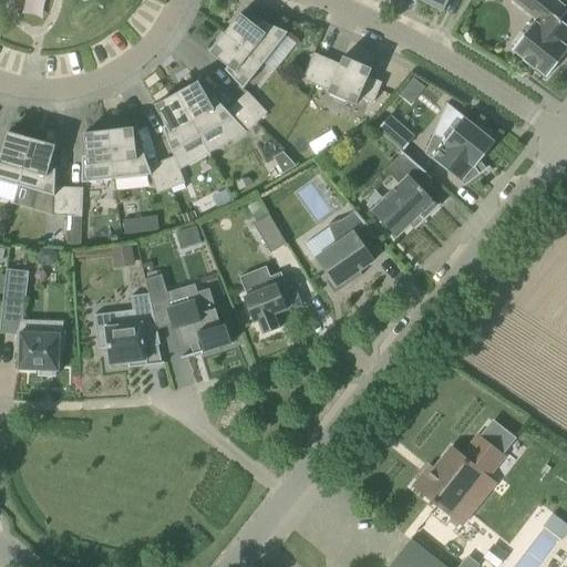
[(420,0),(420,1),(444,12),(449,0),(420,0)]
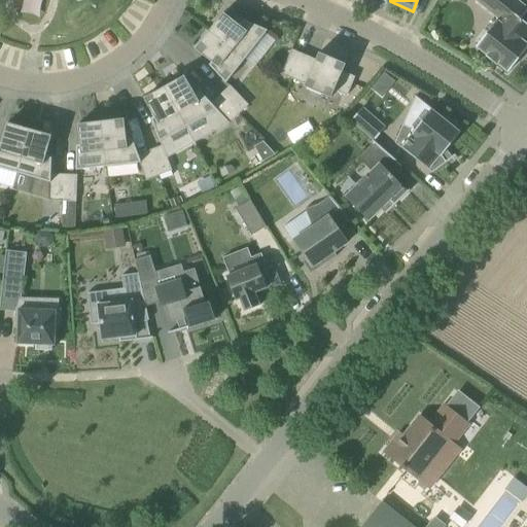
[(526,43),(526,42),(526,24),(522,20),(526,12),(526,6),(519,0),(494,0),(506,9),(476,47),(486,57),(497,66),(508,73),(526,49),(526,43)]
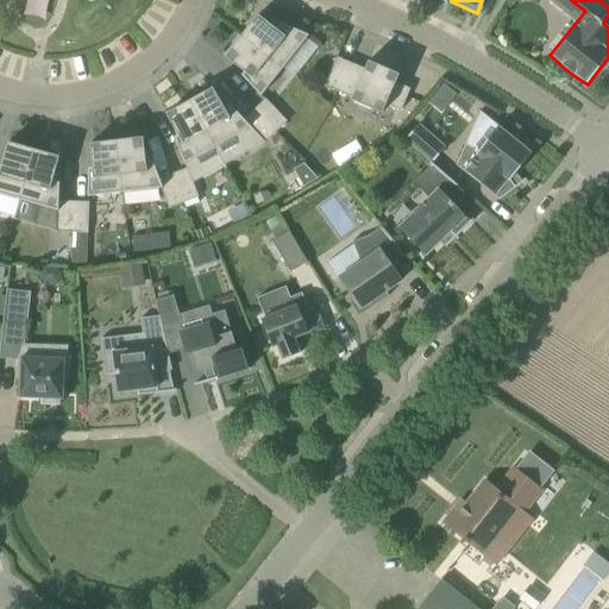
[(283,69),(309,36),(282,24),(277,30),(258,16),(243,37),(283,69)]
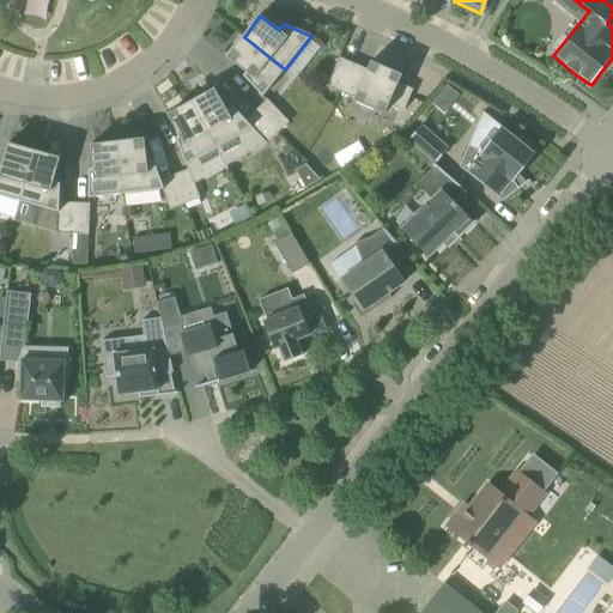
[(254,79),(250,84),(263,97),(285,70),(244,37),(228,58),(254,79)]
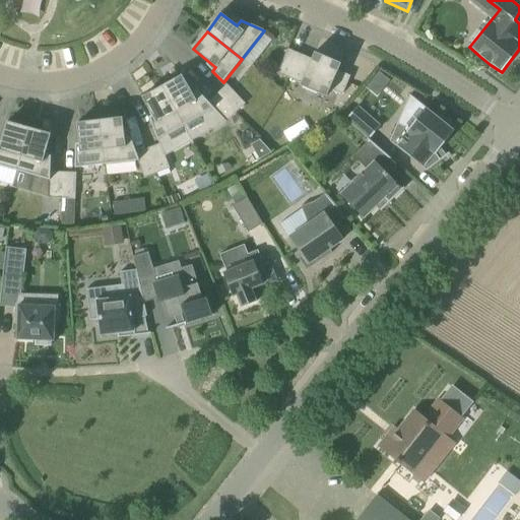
[(290,79),(301,55),(289,51),(290,50),(288,49),(277,73),(290,79)]
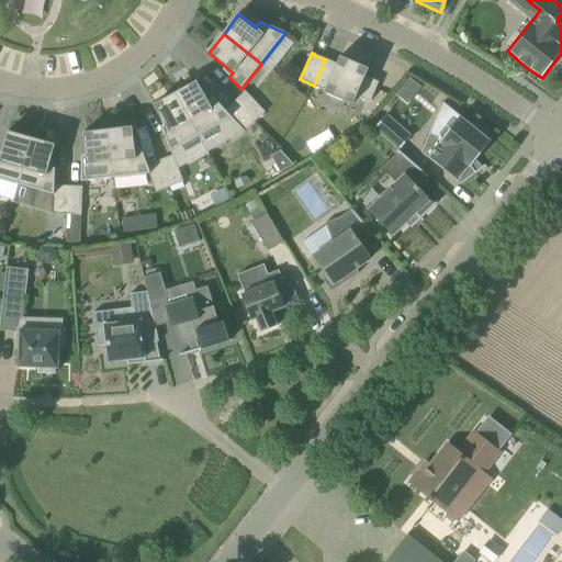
[(363,82),(369,69),(340,57),(337,65),(325,59),(314,86),(326,91),(325,92),(353,105),(357,97),(370,102),(378,87),(375,86),(375,87),(363,82)]
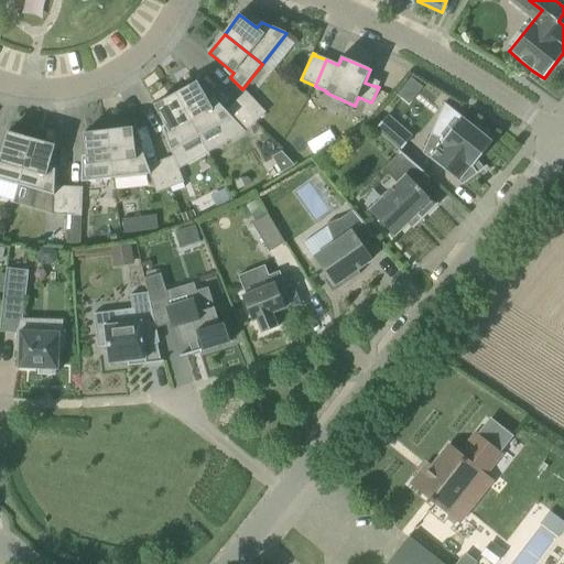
[(197,82),(176,94),(199,137),(220,125),(229,142),(245,133),(256,123),(237,102),(227,111),(215,99),(208,101),(197,82)]
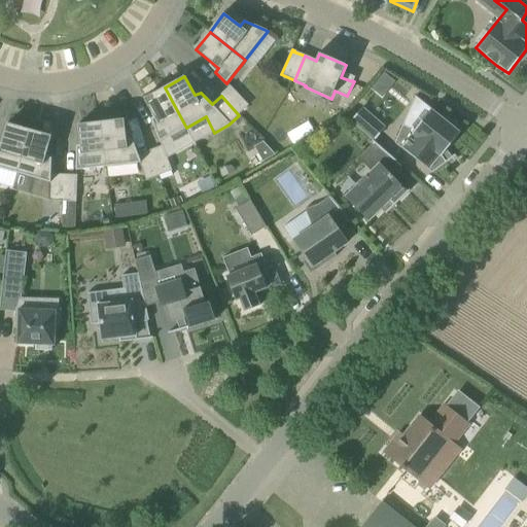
[(239,115),(249,105),(231,85),(229,88),(230,89),(221,96),(239,115)]
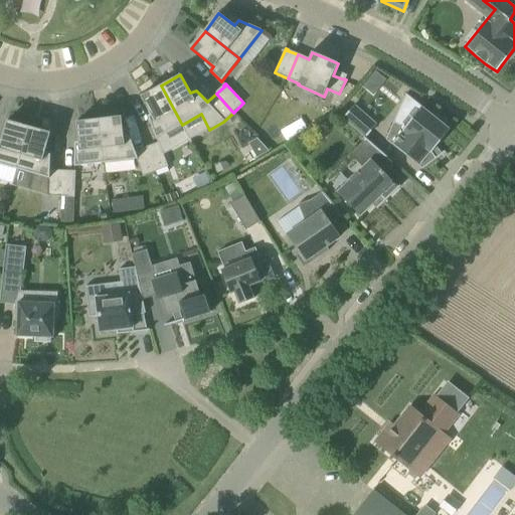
[(156,139),(182,125),(161,86),(141,97),(155,122),(151,125),(156,139)]
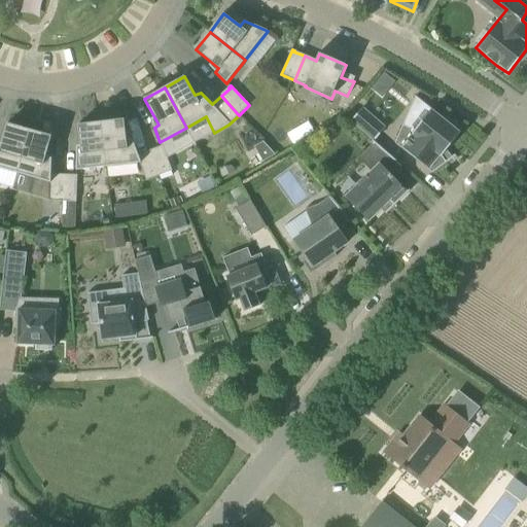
[(374,142),(386,128),(363,107),(351,121),(373,141),(374,142)]
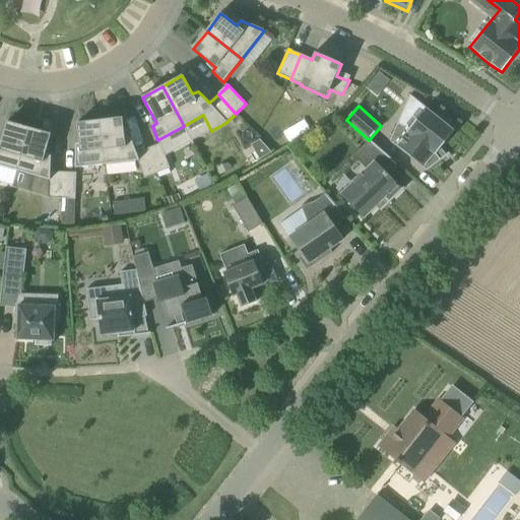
[(450,127),(452,121),(432,113),(427,108),(410,129),(398,124),(390,141),(427,171),(441,160),(437,154),(455,131),(450,127)]
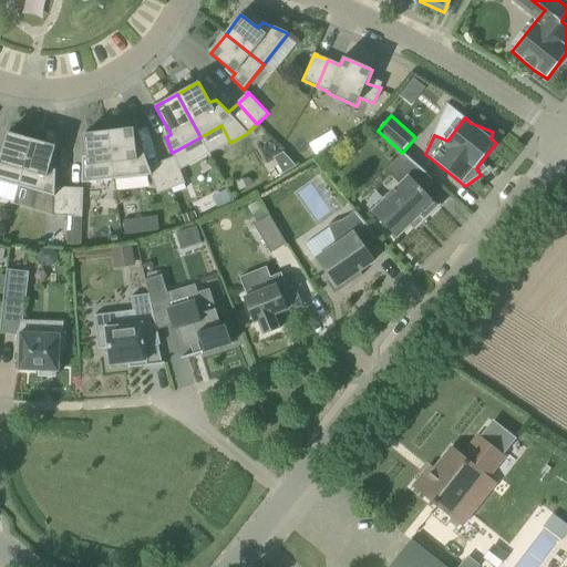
[(134,129),(109,132),(115,179),(152,175),(160,194),(172,189),(162,163),(150,167),(143,151),(136,151),(134,129)]
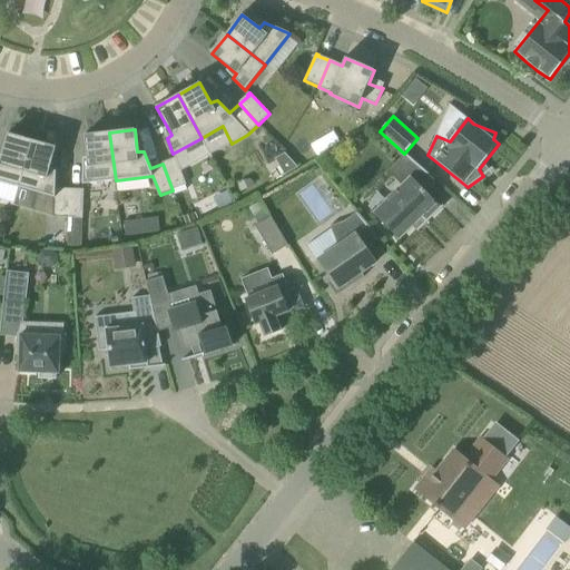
[(116,180),(109,133),(85,135),(89,167),(84,168),(82,185),(116,180)]
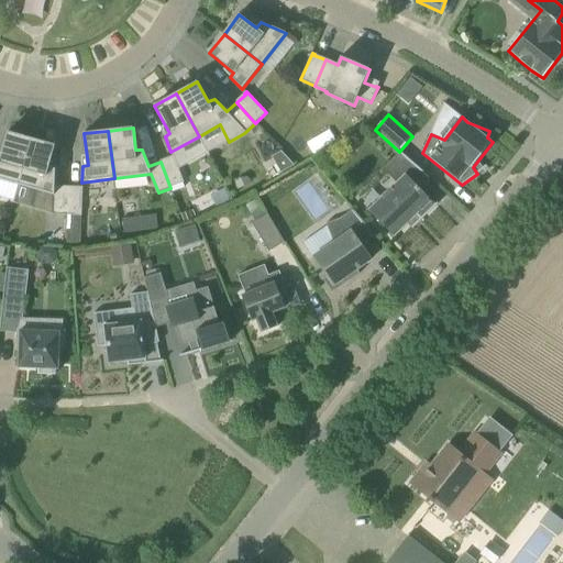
[(0,179),(19,185),(32,139),(8,132),(0,159),(0,179)]
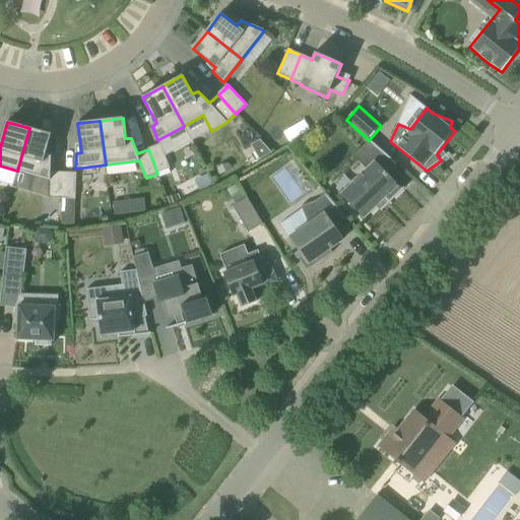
[(51,173),(52,156),(46,154),(52,134),(29,128),(17,171),(49,180),(49,199),(62,199),(63,174),(51,173)]
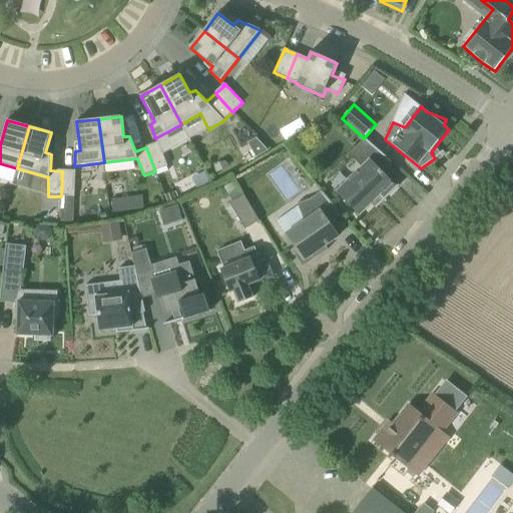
[(268,151),(257,138),(247,143),(257,157),(268,151)]
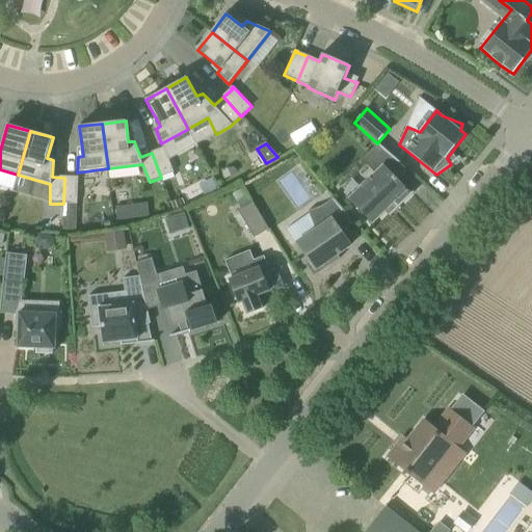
[(396,202),(400,206),(415,194),(393,175),(402,164),(377,144),(363,161),(374,174),(348,198),(373,224),(396,202)]
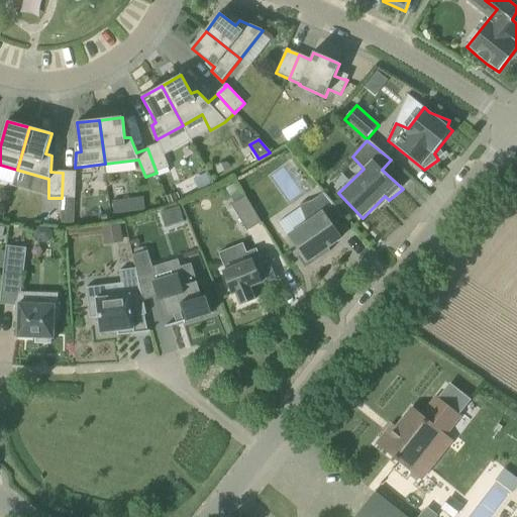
[(169,168),(160,143),(158,143),(159,144),(147,148),(157,173),(169,168)]
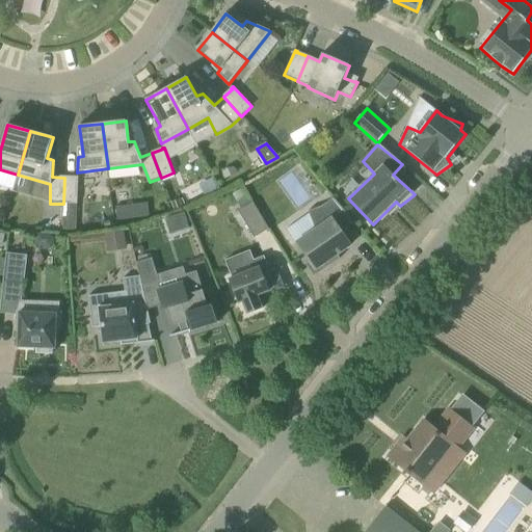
[(77,205),(78,177),(76,177),(76,178),(64,178),(63,204),(77,205)]
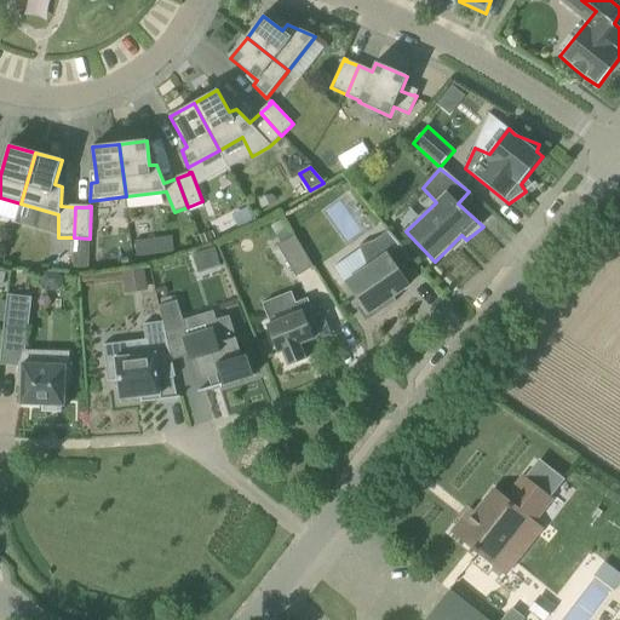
[(283,219),(270,227),(276,237),(290,229),(283,219)]
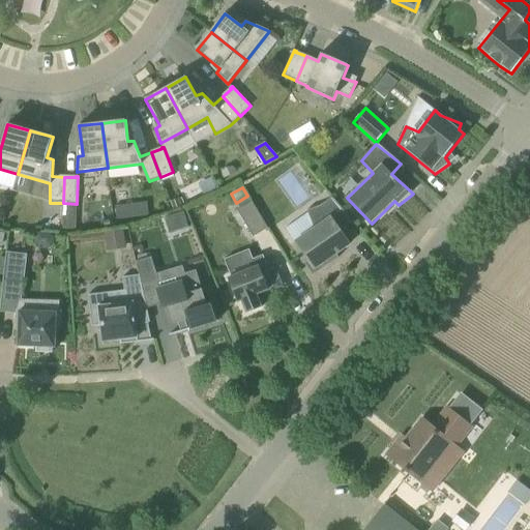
[(314,229),(295,242),(307,260),(303,263),(313,276),(330,264),(328,260),(336,254),(350,244),(341,230),(353,222),(332,198),(321,206),(307,210),(307,212),(314,229)]
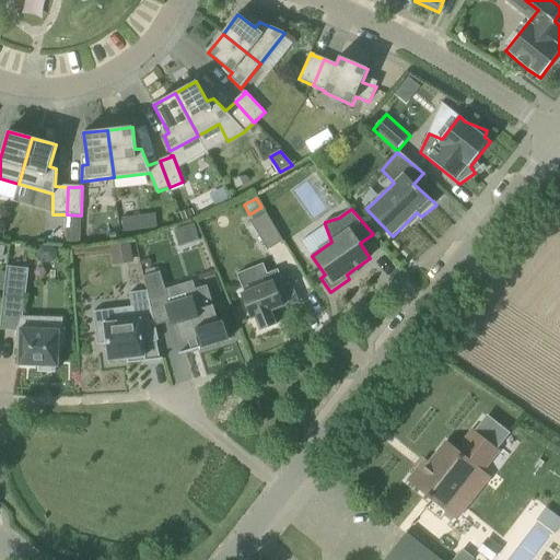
[(283,242),(267,212),(251,222),(268,251),(283,242)]
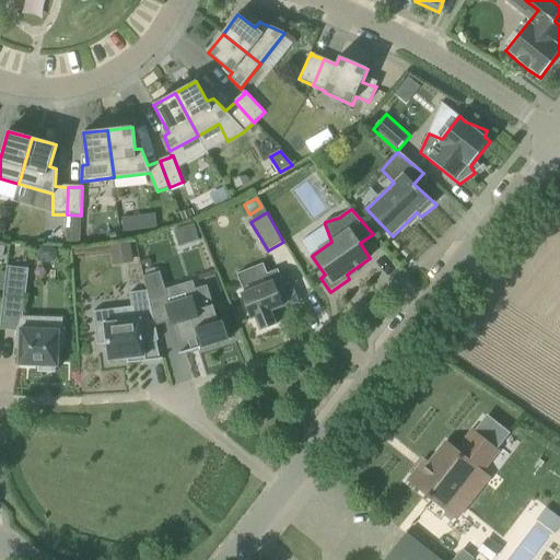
[(141,231),(139,217),(121,218),(124,233),(141,231)]
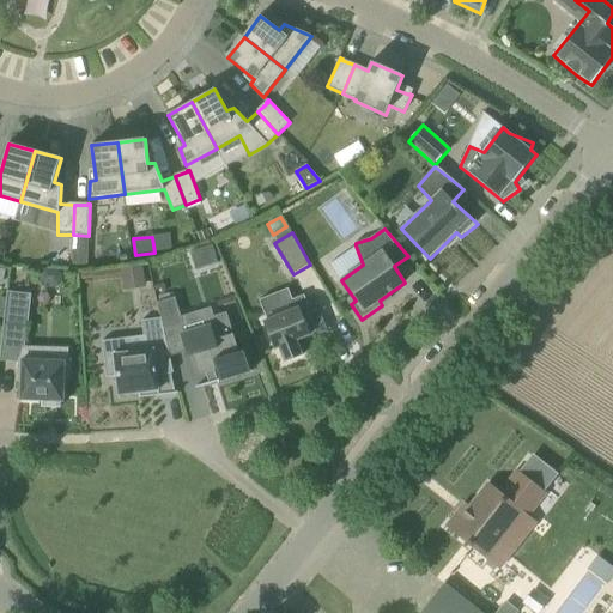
[(89,252),(73,252),(72,266),(89,266),(89,252)]
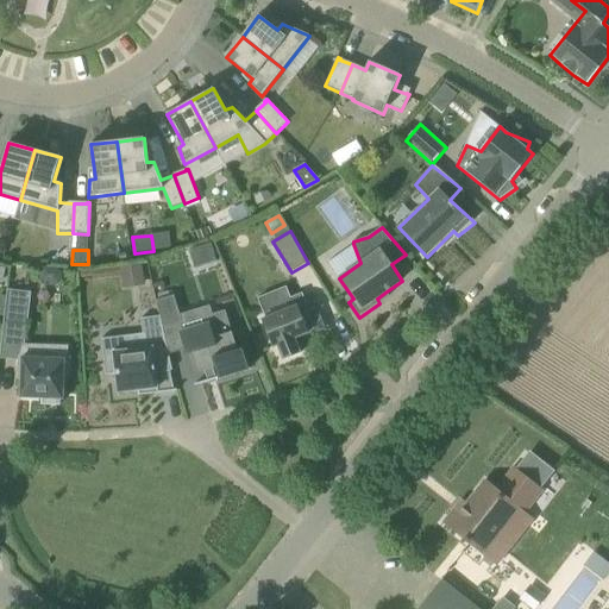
[(123,292),(146,288),(143,267),(119,270),(123,292)]
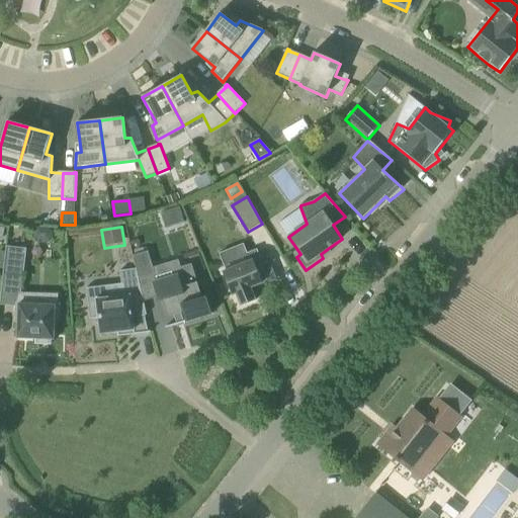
[(34,233),(34,239),(39,243),(49,244),(53,240),(53,233),(49,229),(38,229),(34,233)]
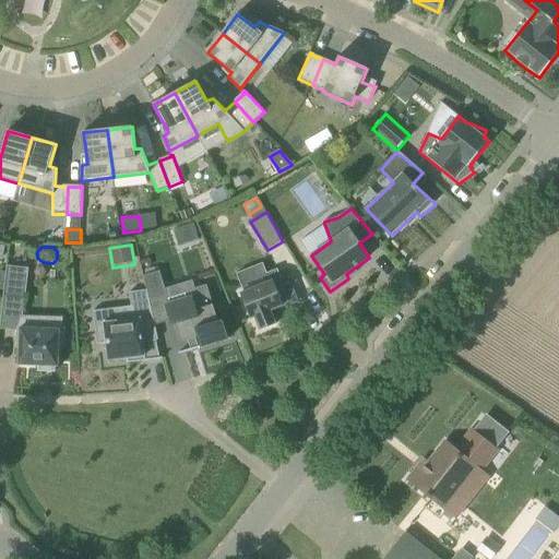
[(6,265),(2,295),(25,298),(30,269),(6,265)]
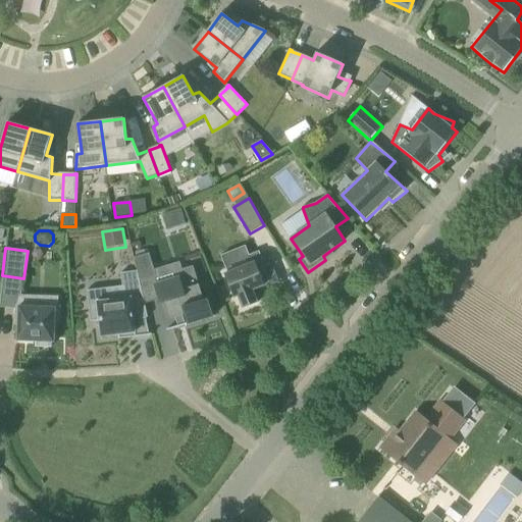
[(157,278),(154,269),(149,253),(135,258),(142,282),(157,278)]
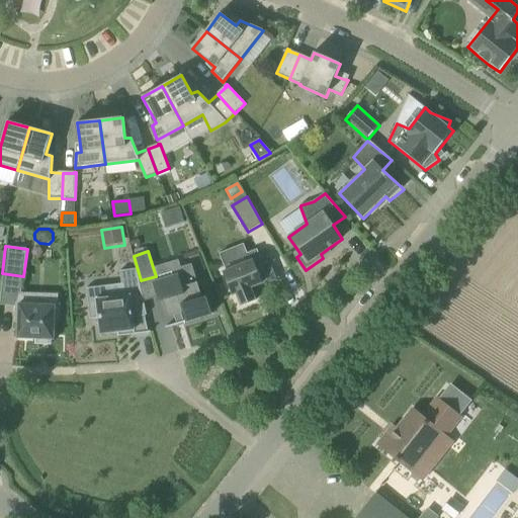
[(226,271),(223,272),(232,295),(235,294),(240,307),(257,300),(252,289),(276,279),(267,255),(261,257),(226,271)]
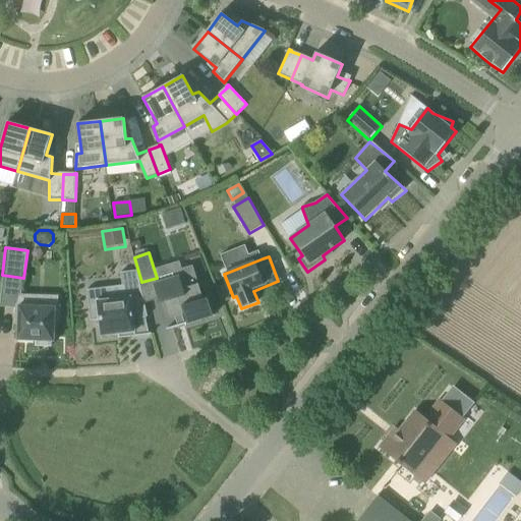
[(204,300),(192,266),(181,269),(184,279),(180,280),(179,277),(154,285),(160,304),(164,302),(169,319),(184,314),(187,324),(215,315),(213,314),(208,298),(204,300)]
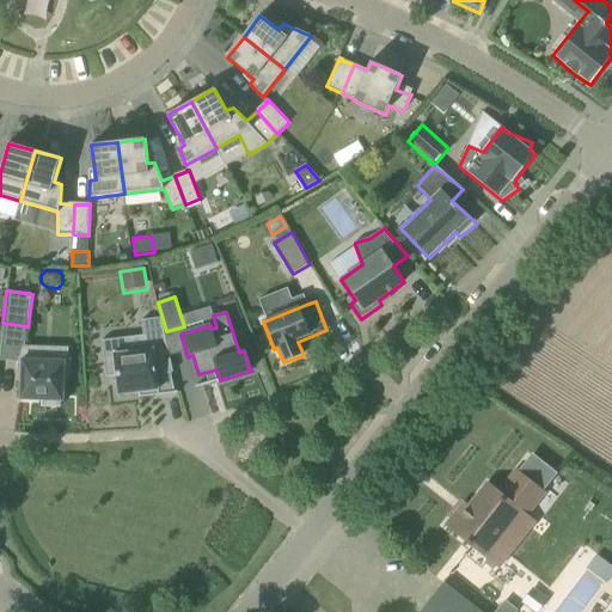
[(173,372),(161,318),(142,320),(144,336),(132,337),(134,352),(105,355),(106,377),(116,375),(118,395),(139,392),(140,398),(160,396),(158,377),(173,372)]
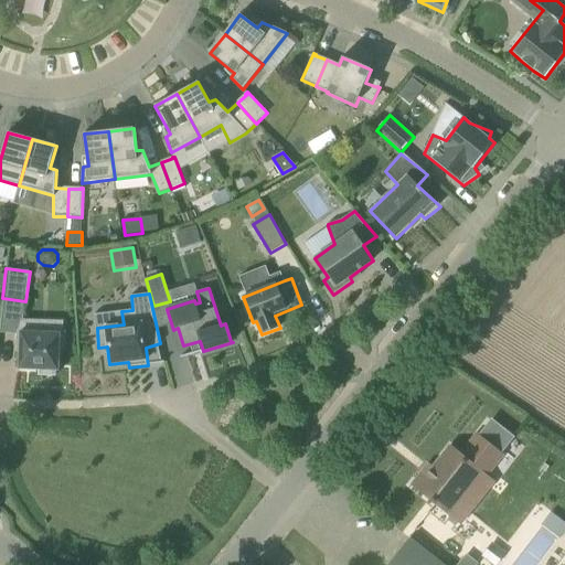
[(17,334),(17,352),(20,352),(19,369),(40,370),(40,372),(56,372),(56,370),(59,370),(60,353),(63,354),(63,337),(23,334),(17,334)]
